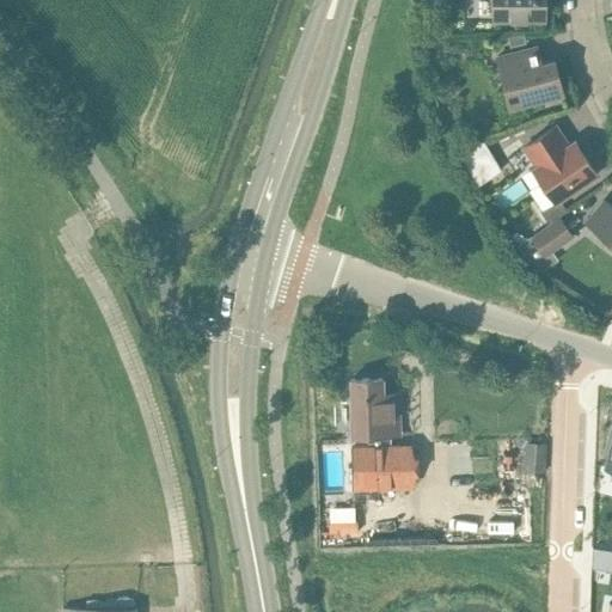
[(493,0),(494,20),(545,20),(544,0),(493,0)]
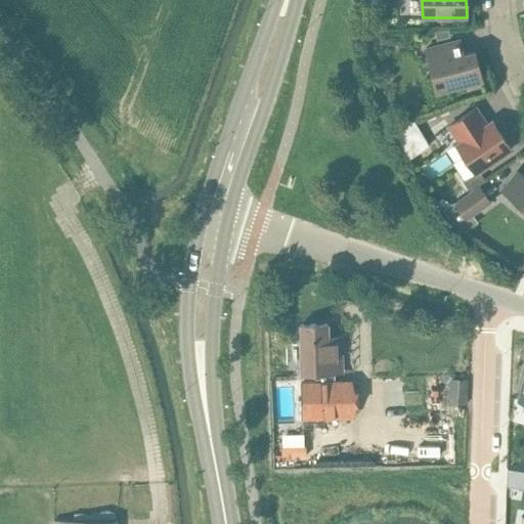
[(450,36),(448,29),(434,31),(436,40),(450,36)]
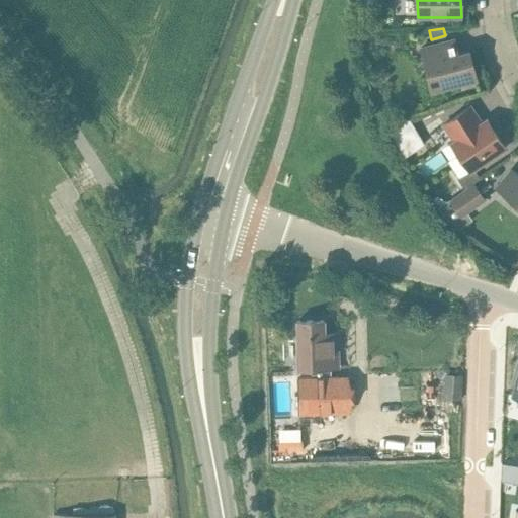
[(446,41),(421,48),(432,91),(477,80),(468,51),(449,55),(446,41)]
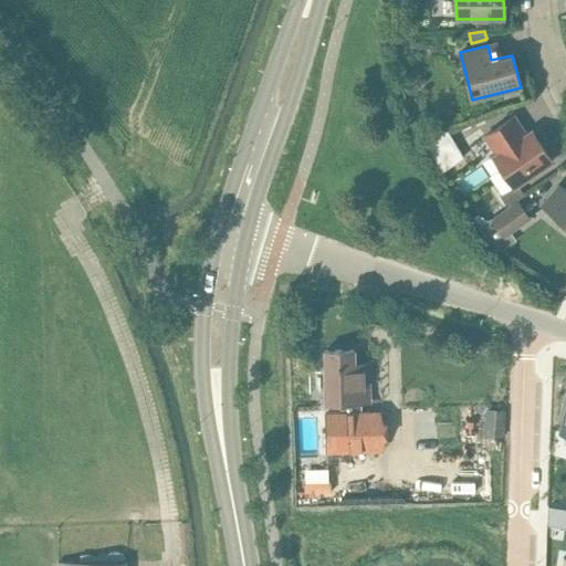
[(526,134),(514,116),(485,136),(496,153),(490,158),(500,174),(503,171),(514,187),(553,160),(532,130),(526,134)]
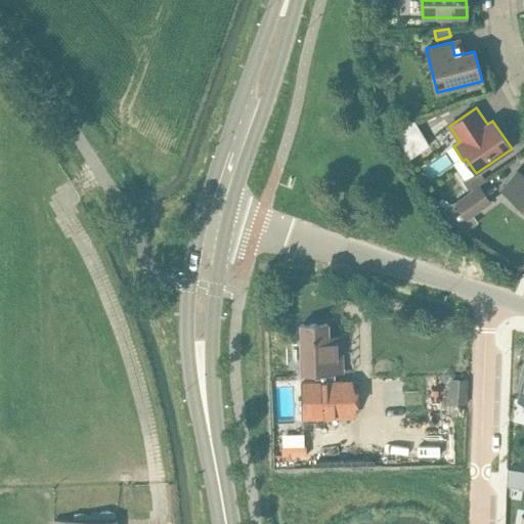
[(412,120),(387,130),(406,161),(429,145),(412,120)]
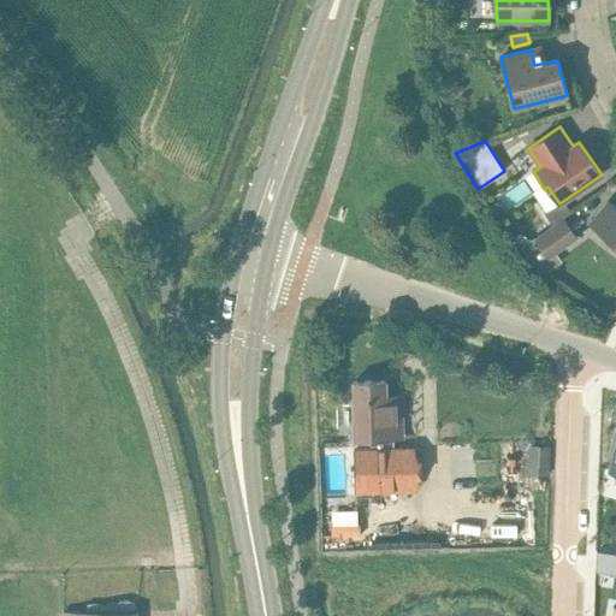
[(615,206),(609,201),(591,224),(615,243),(615,206)]
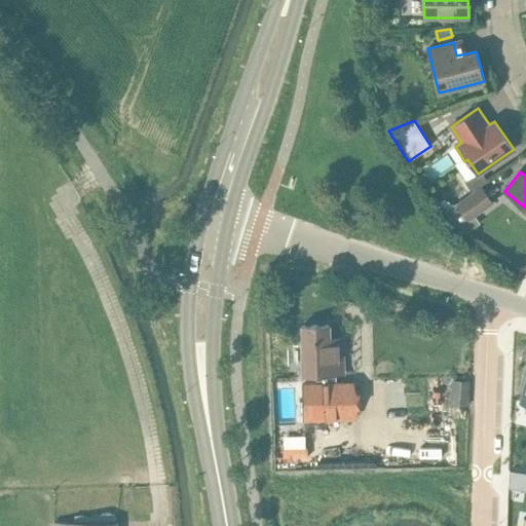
[(454,204),(445,212),(459,226),(466,232),(479,224),(473,217),(492,202),(480,185),(456,202),(457,203),(454,204)]
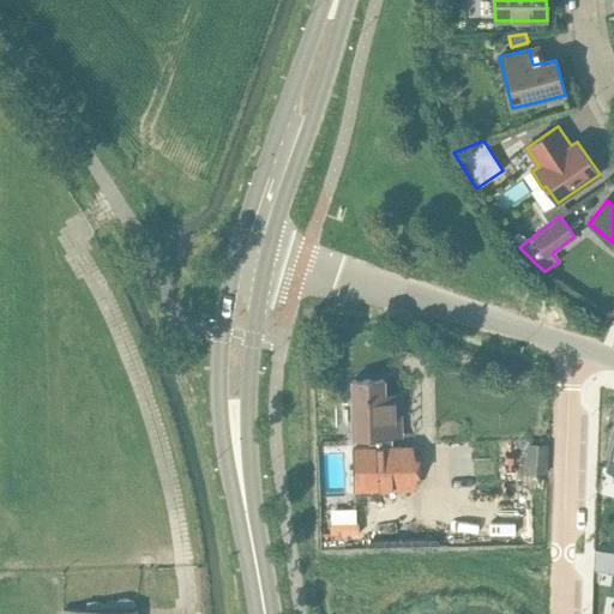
[(519,247),(530,239),(519,232),(515,236),(519,247)]
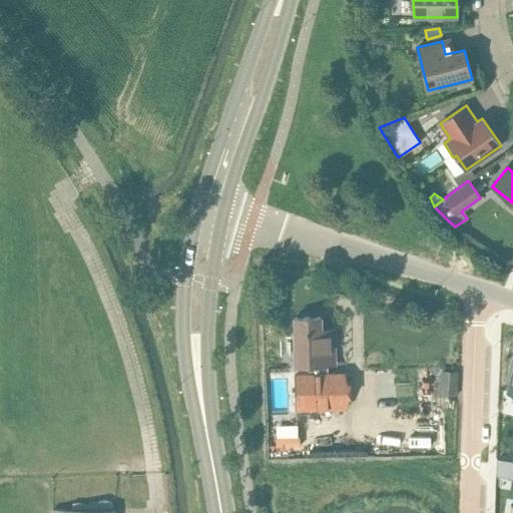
[(335,328),(321,329),(321,317),(294,317),(295,366),(336,365),(335,328)]
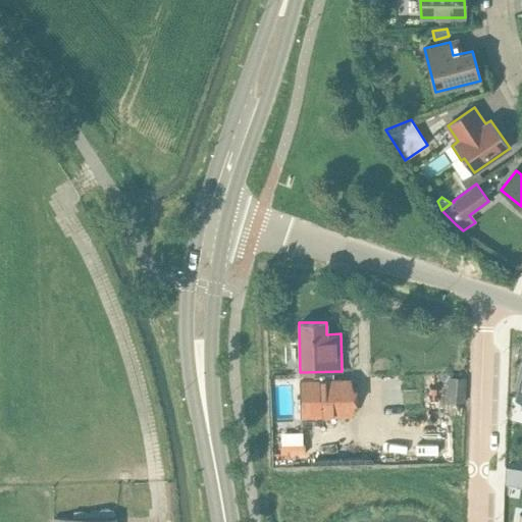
[(448,376),(446,401),(465,402),(466,377),(448,376)]
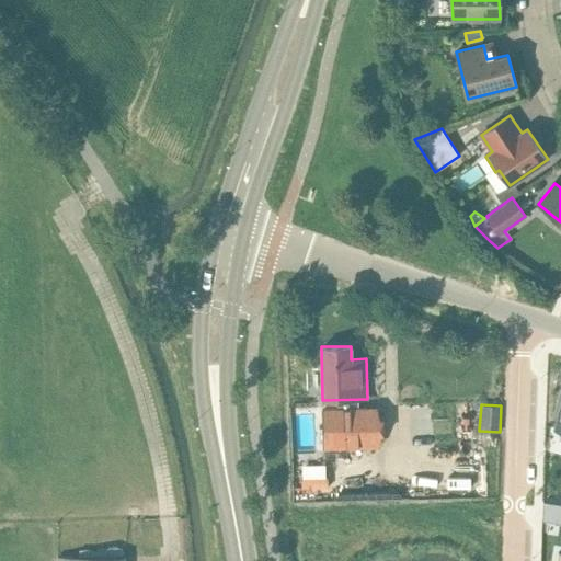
[(376,409),(322,409),(323,446),(356,447),(356,455),(377,454),(376,409)]
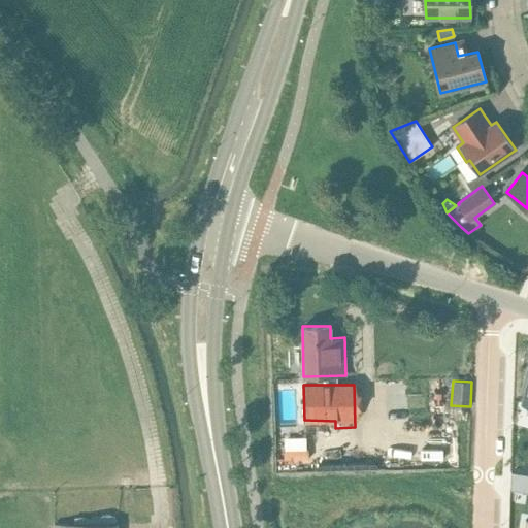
[(527,474),(512,472),(510,489),(527,491),(527,474)]
